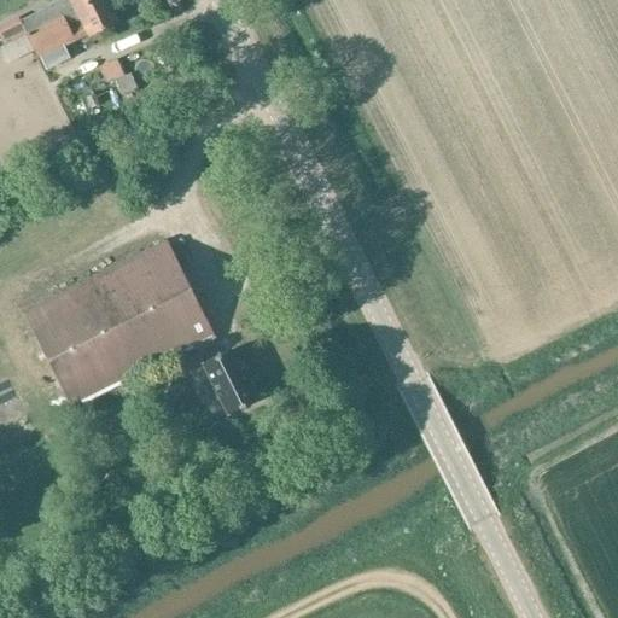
[(65,0),(19,23),(29,42),(108,3),(105,0),(65,0)]
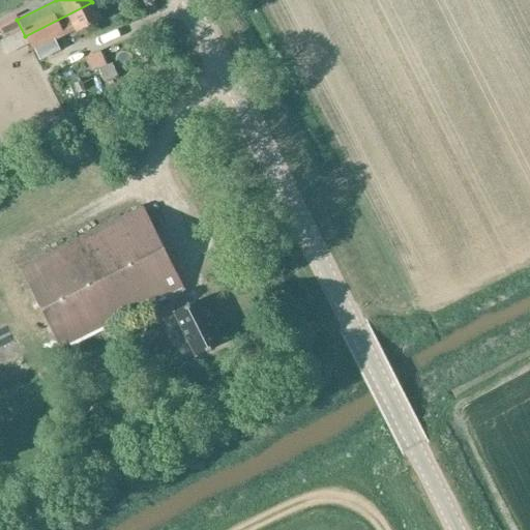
[(92,2),(25,36),(33,52),(34,51),(39,60),(59,51),(54,41),(75,31),(76,32),(100,20),(92,2)]
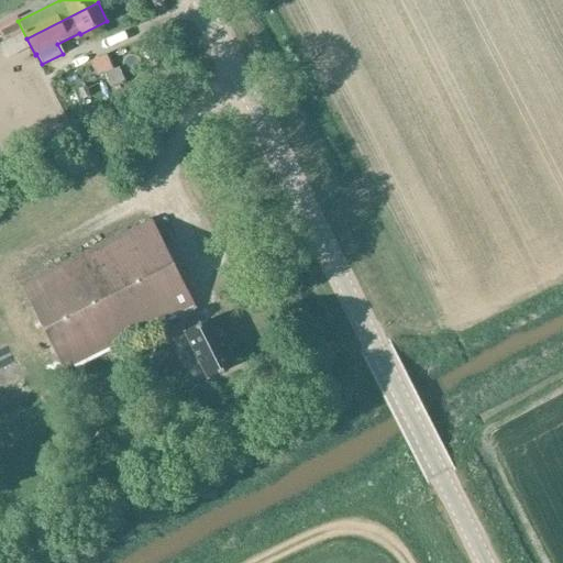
[(0,32),(10,31),(7,14),(0,14),(0,32)]
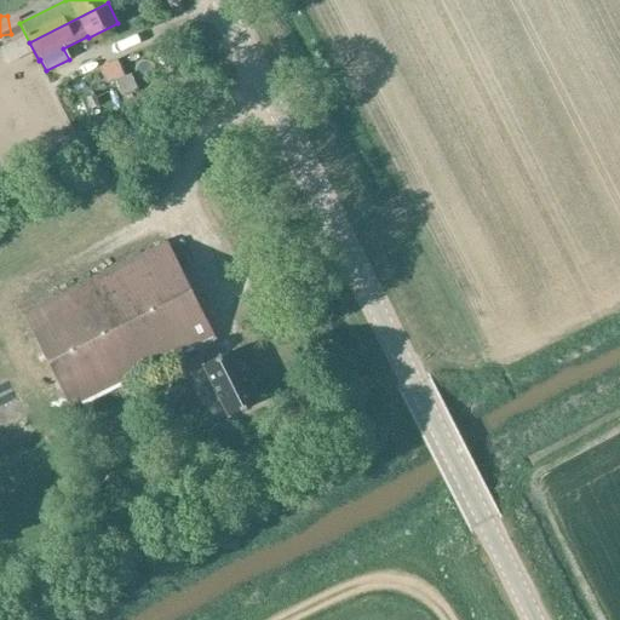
[(115,58),(99,65),(107,81),(115,78),(115,79),(124,75),(115,58)]
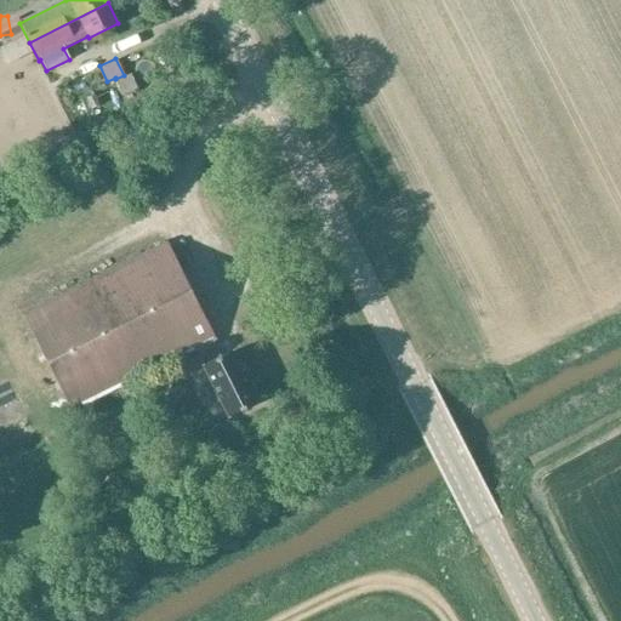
[(124,75),(115,79),(123,93),(136,86),(130,73),(124,75)]
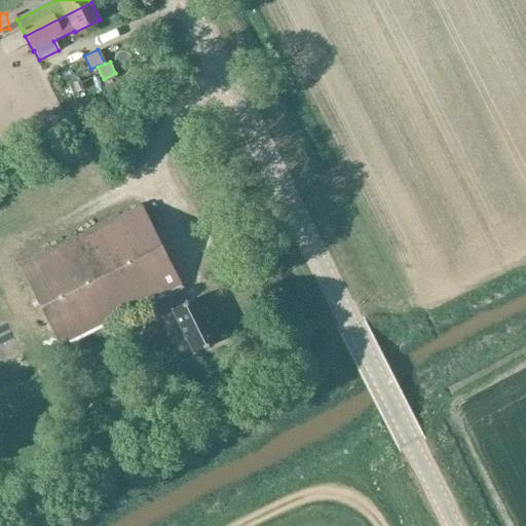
[(197,298),(188,302),(141,207),(22,266),(61,349),(166,297),(173,309),(172,310),(193,355),(219,343),(197,298)]
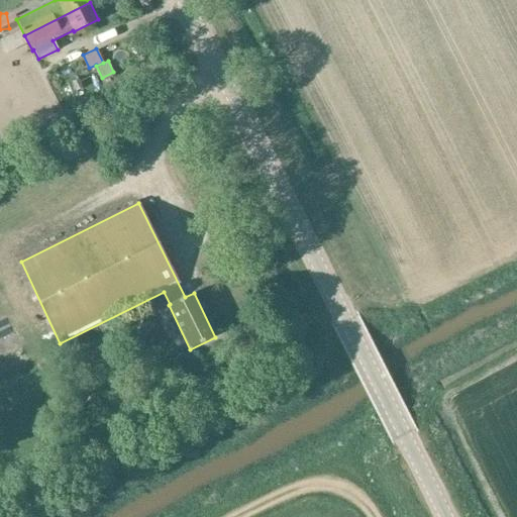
[(126,386),(116,396),(124,404),(134,394),(126,386)]
